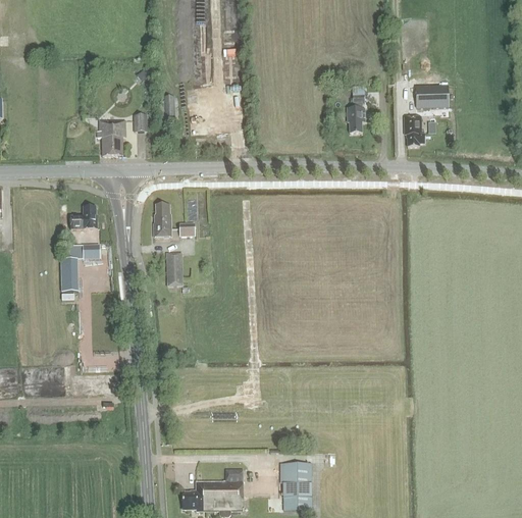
[(449,84),(416,85),(416,107),(449,106),(449,84)]
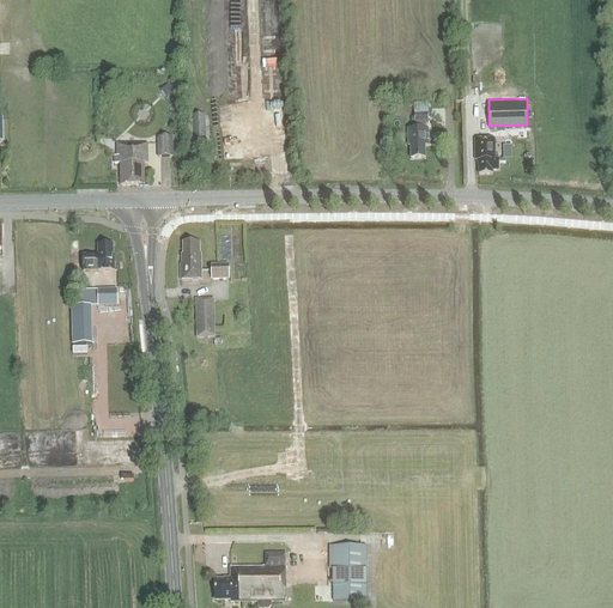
[(414,99),(414,108),(414,125),(407,126),(408,141),(410,141),(411,154),(425,154),(424,143),(429,141),(428,125),(425,125),(425,120),(428,120),(428,99),(414,99)]
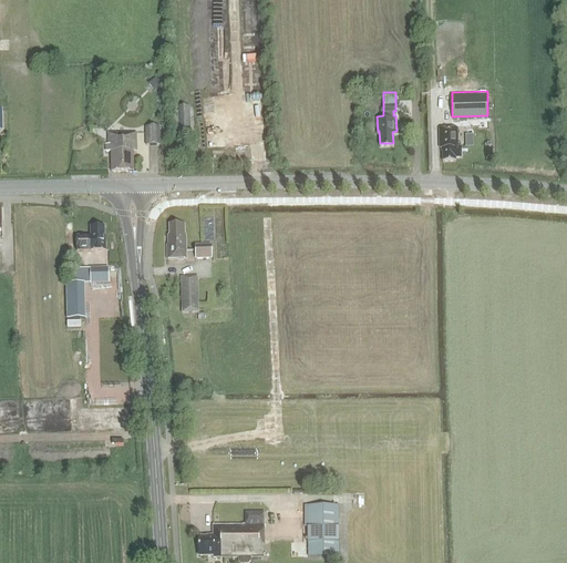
[(191,126),(189,103),(171,103),(172,126),(191,126)]
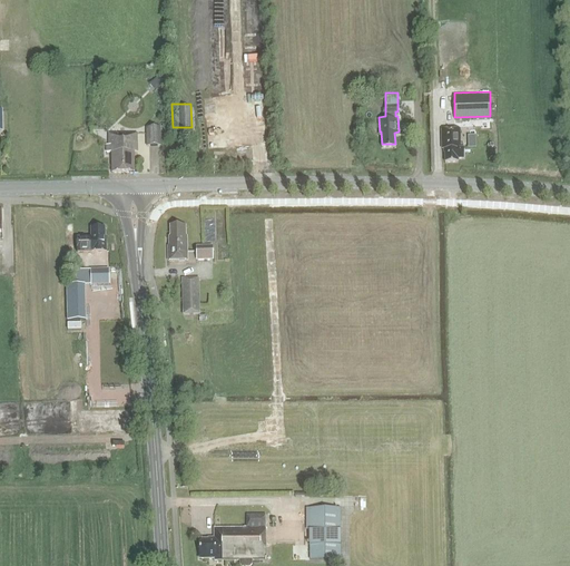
[(160,143),(160,124),(146,125),(146,143),(160,143)]
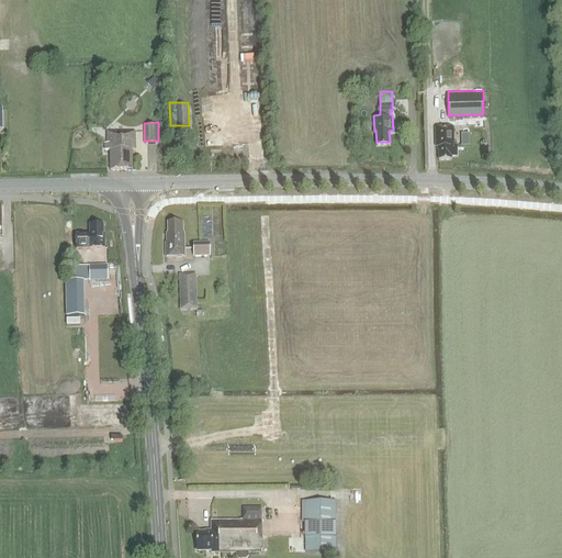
[(450,153),(457,153),(457,143),(453,143),(453,124),(435,124),(435,142),(438,142),(438,157),(450,157),(450,153)]
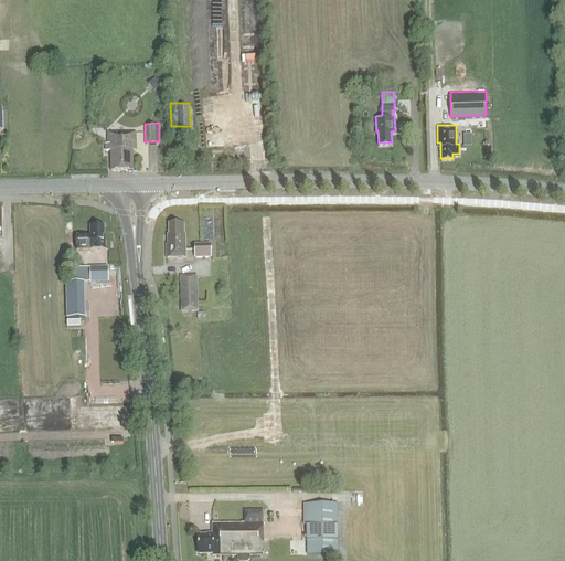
[(136,147),(136,129),(107,129),(107,138),(105,138),(106,148),(110,148),(110,168),(132,168),(132,147),(136,147)]
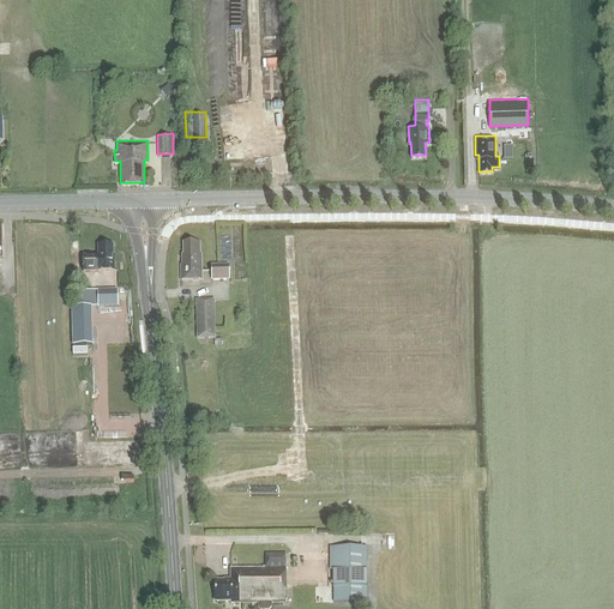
[(181,277),(202,276),(200,249),(199,249),(199,239),(184,240),(184,253),(180,253),(181,277)]
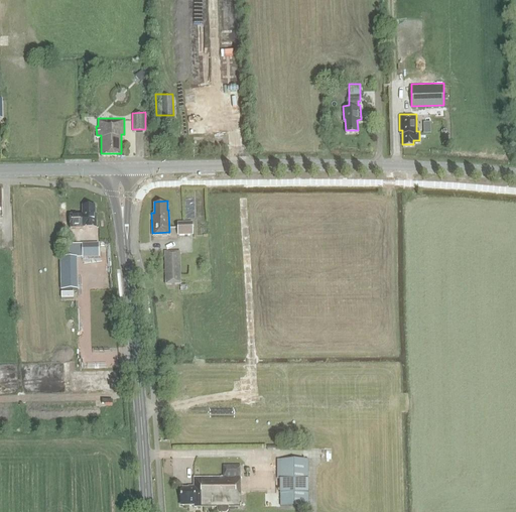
[(95,203),(82,204),(83,212),(70,212),(70,227),(96,226),(96,212),(95,212),(95,203)]
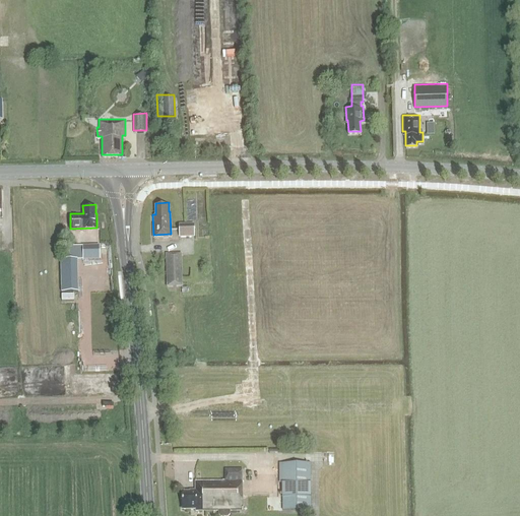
[(210,216),(200,216),(200,232),(210,232),(210,216)]
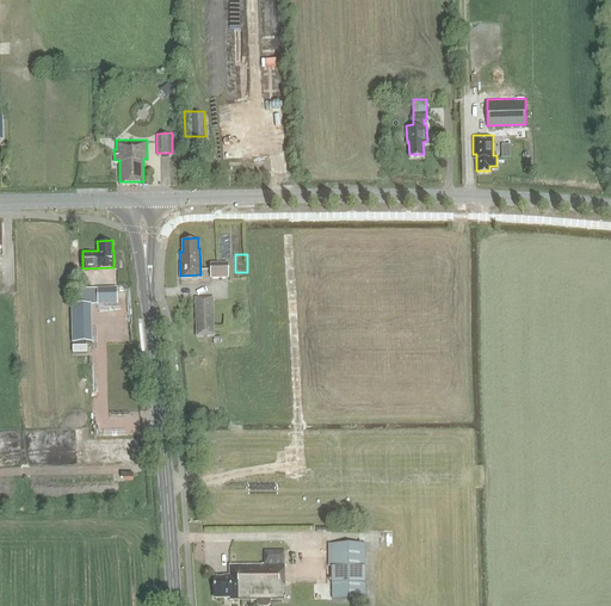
[(228,274),(228,259),(210,259),(210,276),(228,274)]
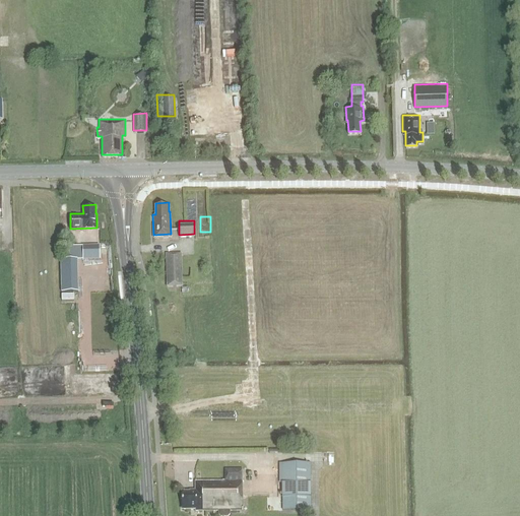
[(100,256),(99,242),(82,243),(82,256),(100,256)]
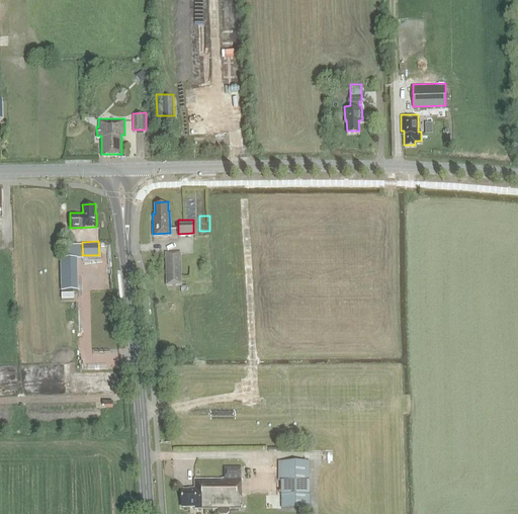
[(182,282),(181,250),(165,250),(166,282),(182,282)]
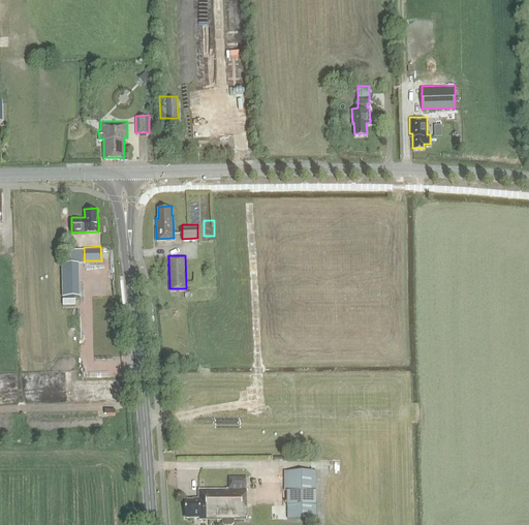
[(74,296),(74,264),(64,265),(65,296),(74,296)]
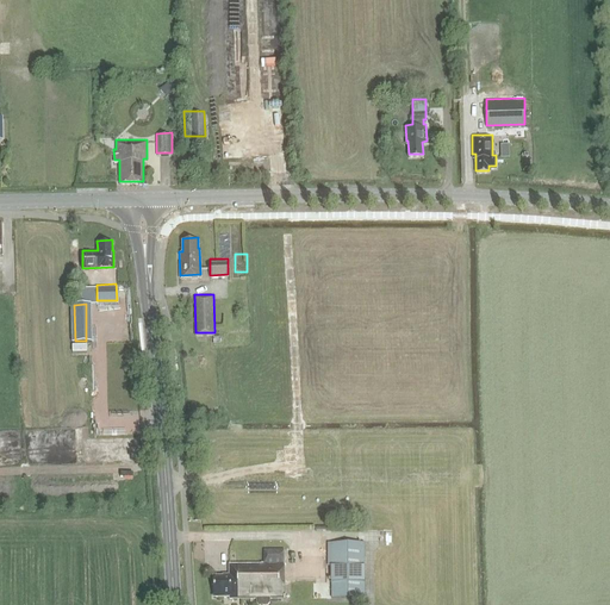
[(365,594),(365,540),(330,540),(330,594),(365,594)]
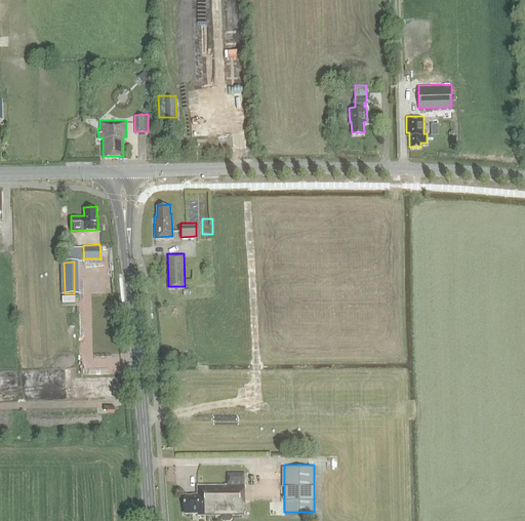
[(244,470),(227,470),(227,483),(197,483),(197,492),(192,492),(192,493),(183,493),(183,495),(182,495),(182,501),(184,501),(184,511),(197,511),(197,513),(219,513),(219,516),(223,519),(230,519),(232,516),(232,513),(244,512),(244,470)]
